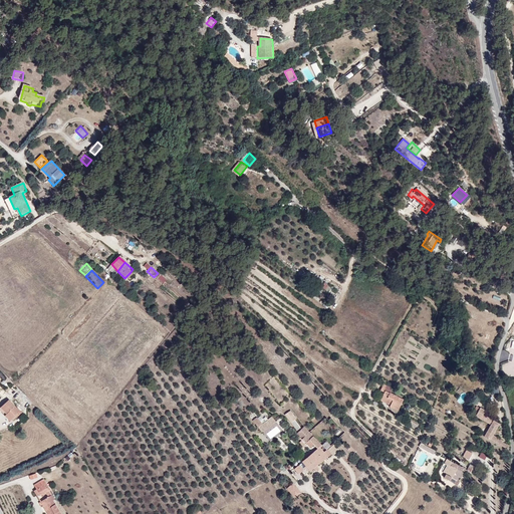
[(127,280),(133,274),(131,272),(124,278),(127,280)]
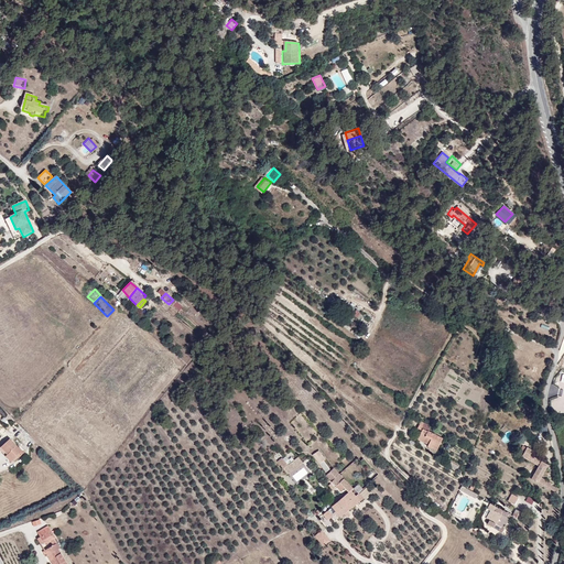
[(143,310),(149,303),(145,301),(140,307),(143,310)]
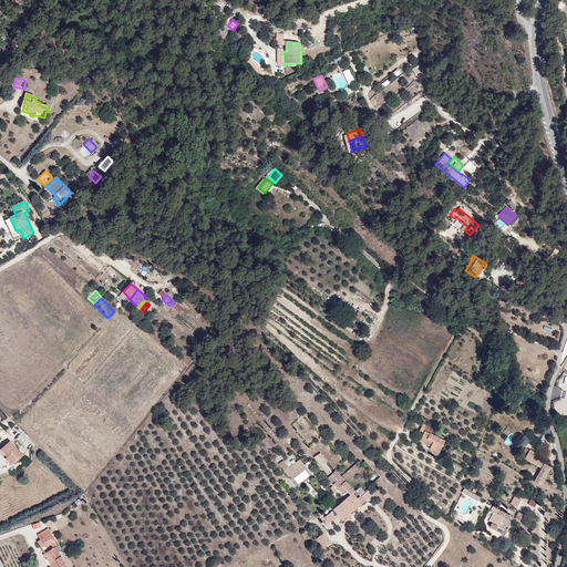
[(184,310),(176,303),(173,308),(181,315),(184,310)]
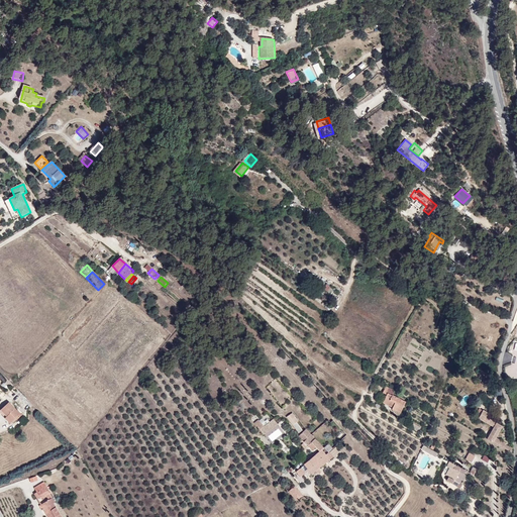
[(458,329),(453,317),(446,320),(452,332),(458,329)]
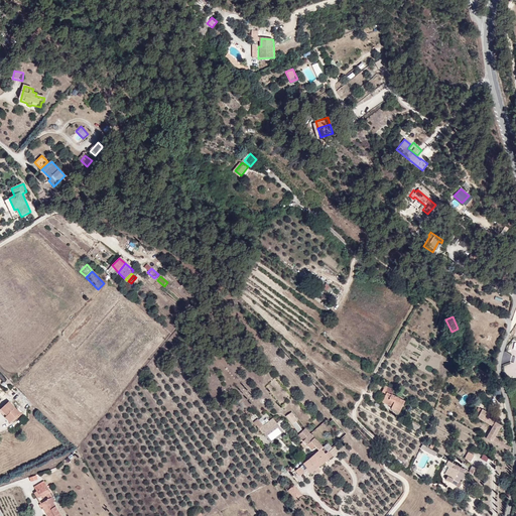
[(56,385),(50,390),(53,394),(56,391),(58,394),(61,392),(56,385)]
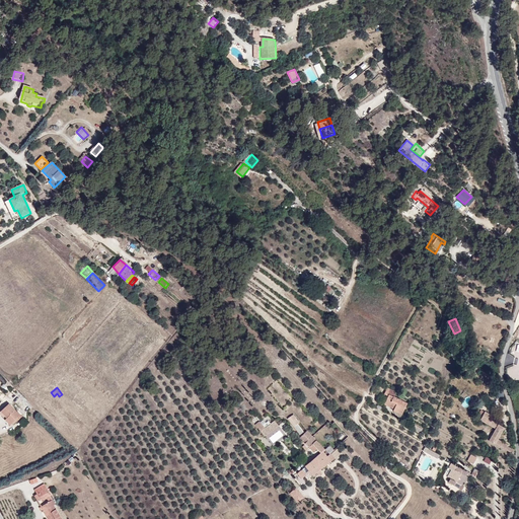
[(401,417),(408,403),(394,397),(395,393),(386,388),(383,395),(386,397),(382,405),(392,411),(391,413),(401,417)]
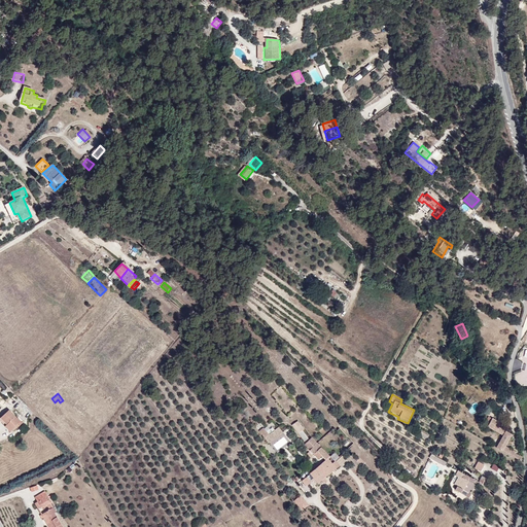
[(23,424),(10,411),(0,420),(6,427),(5,428),(10,433),(16,428),(18,429),(23,424)]
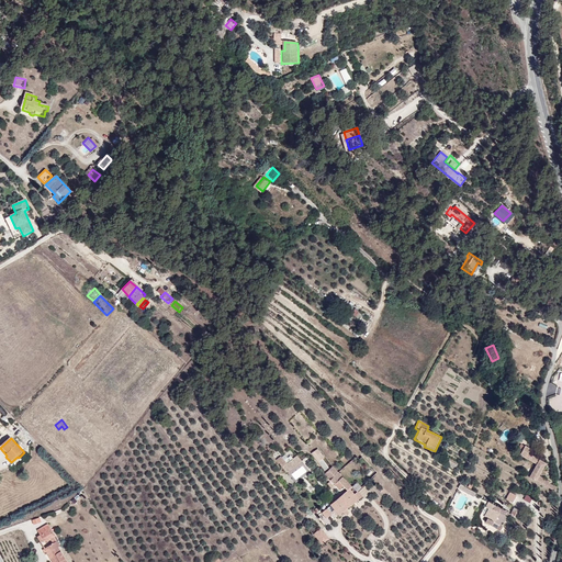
[(516,456),(521,459),(526,450),(520,447),(516,456)]
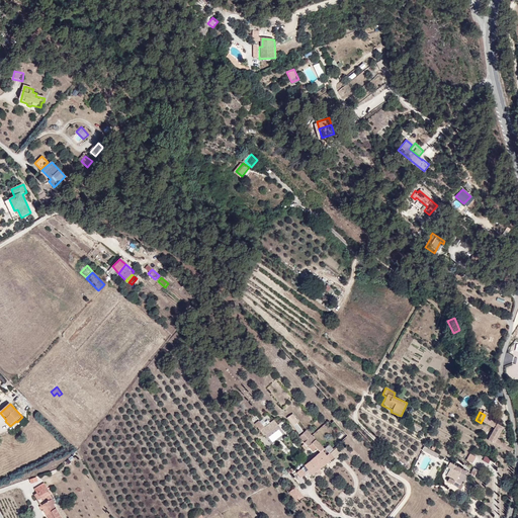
[(493,424),(483,418),(481,423),(491,428),(493,424)]
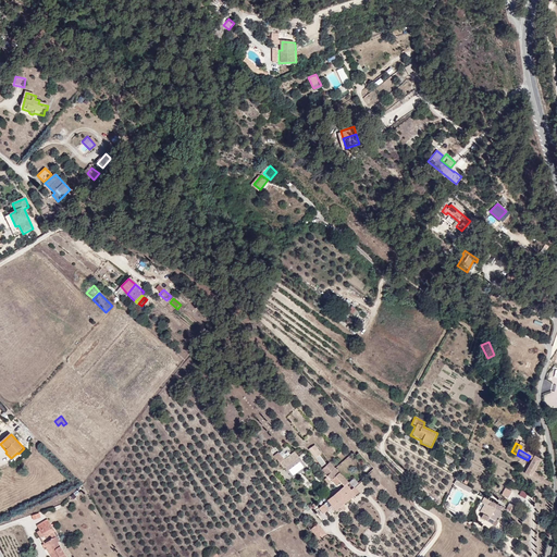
[(279,456),(275,458),(285,471),(299,460),(295,455),(284,462),(279,456)]
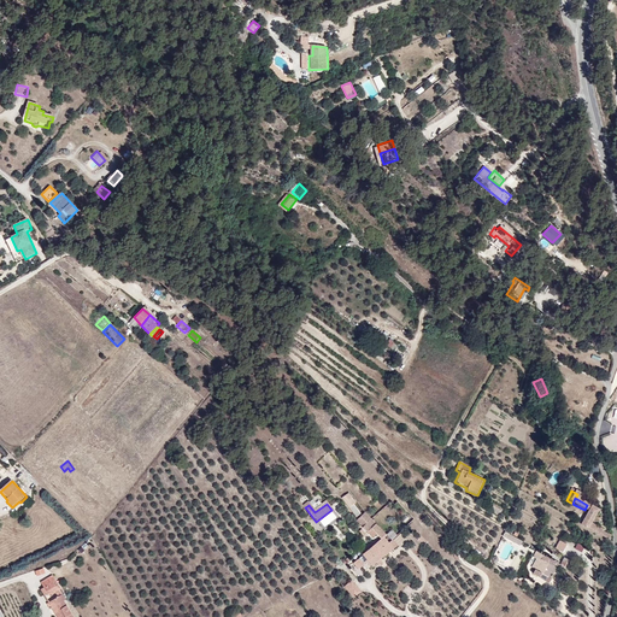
[(604,540),(607,535),(597,530),(598,529),(587,523),(592,513),(593,513),(595,510),(587,505),(585,510),(576,526),(604,540)]
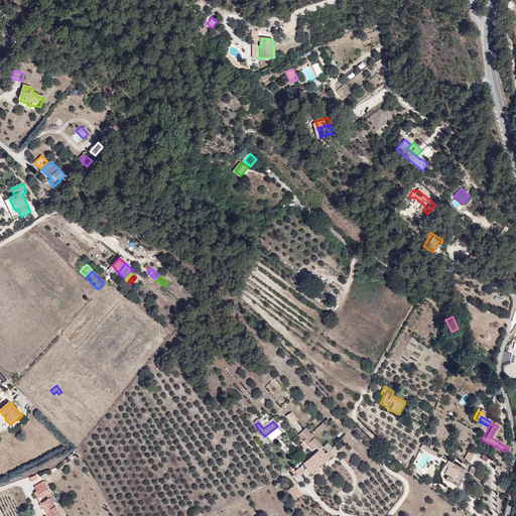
[(418,427),(411,423),(409,427),(416,431),(418,427)]
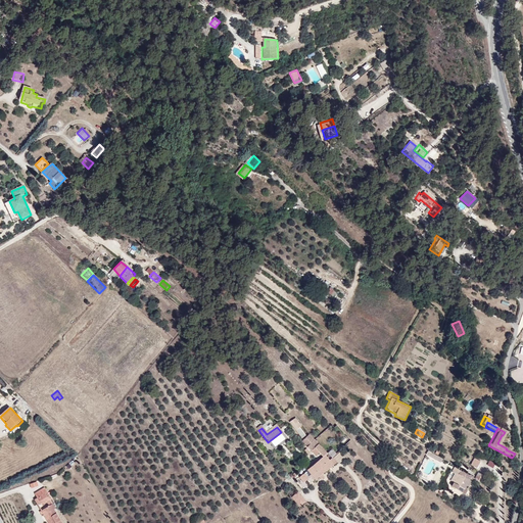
[(305,438),(299,430),(296,432),(301,440),(305,438)]
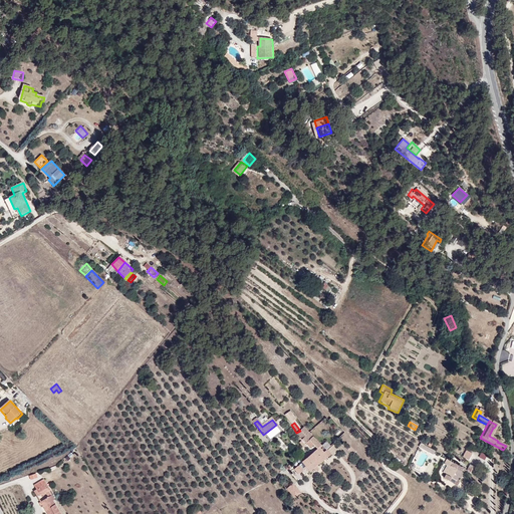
[(320,448),(308,434),(301,439),(304,444),(308,441),(316,451),(318,450),(320,449),(319,449),(320,448)]
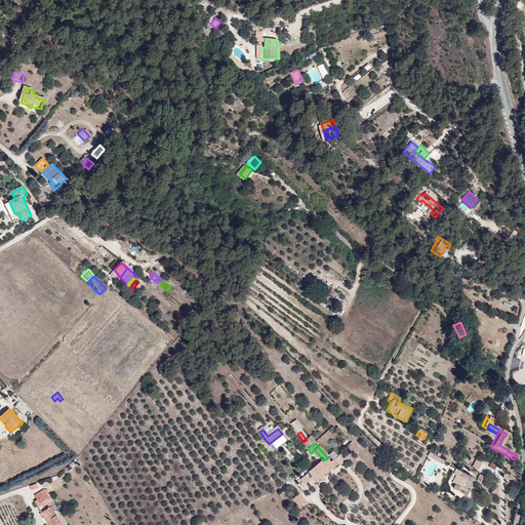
[(428,456),(442,465),(444,460),(430,452),(428,456)]
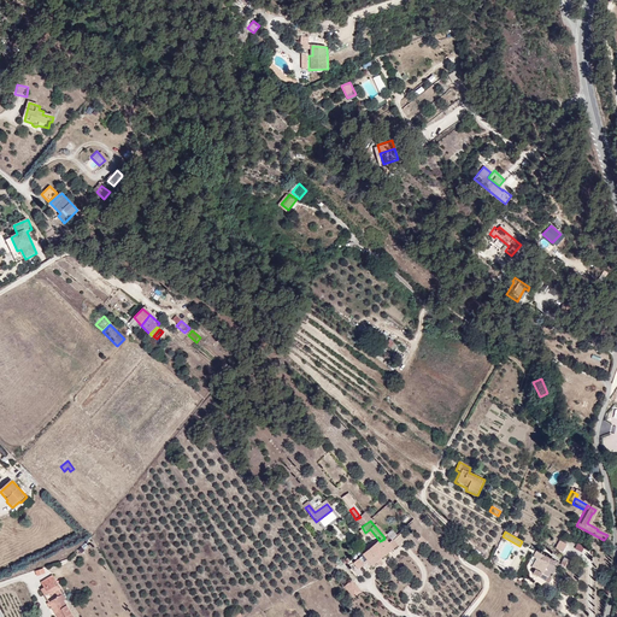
[(403,535),(394,538),(397,546),(405,544),(403,535)]
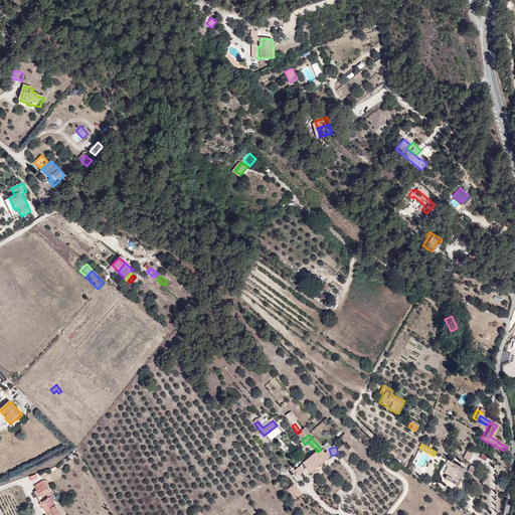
[(354,458),(341,447),(337,450),(344,456),(343,457),(349,463),(354,458)]
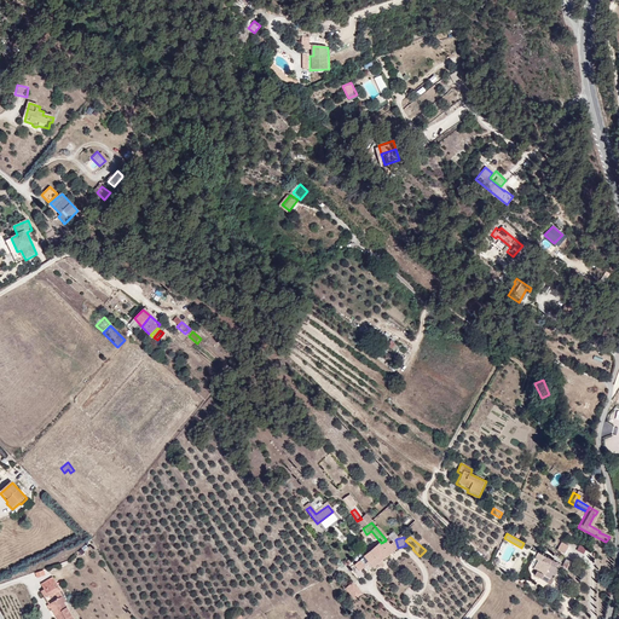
[(366,565),(387,548),(383,542),(381,543),(358,561),(363,567),(366,565)]
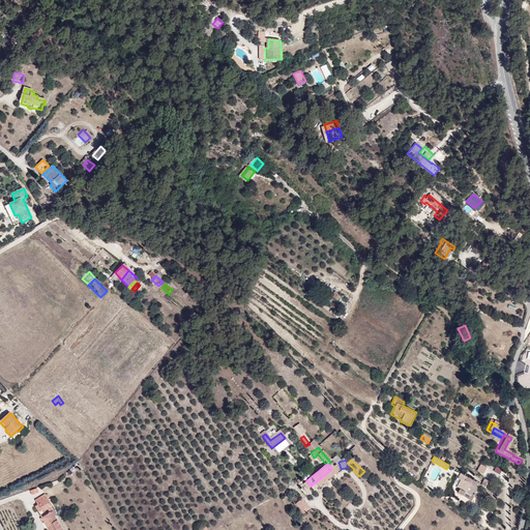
[(341,470),(336,465),(331,469),(335,474),(341,470)]
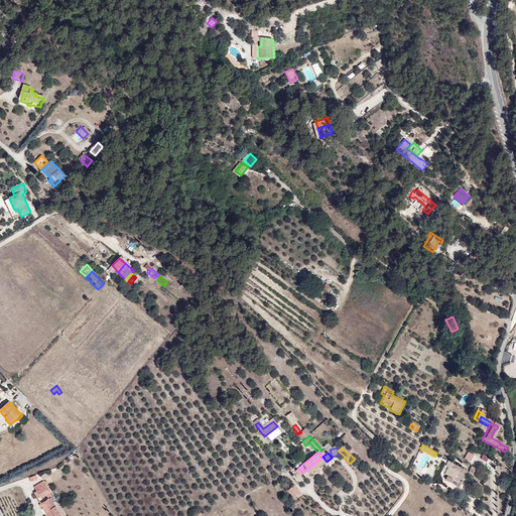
[(315,470),(327,462),(323,457),(305,471),(308,475),(311,473),(313,477),(318,473),(315,470)]
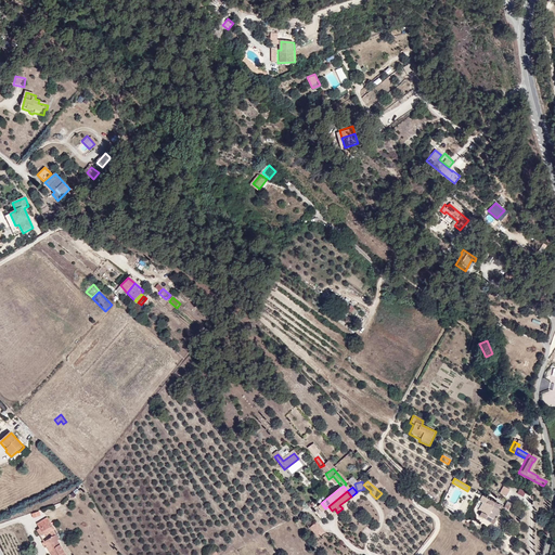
[(477,517),(485,503),(480,501),(477,506),(473,515),(477,517)]
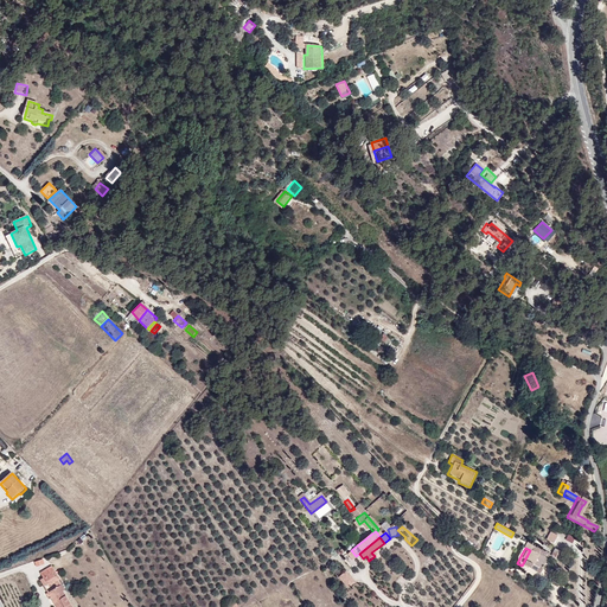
[(534,576),(541,561),(544,563),(550,566),(553,562),(530,550),(522,566),(528,568),(526,573),(534,576)]
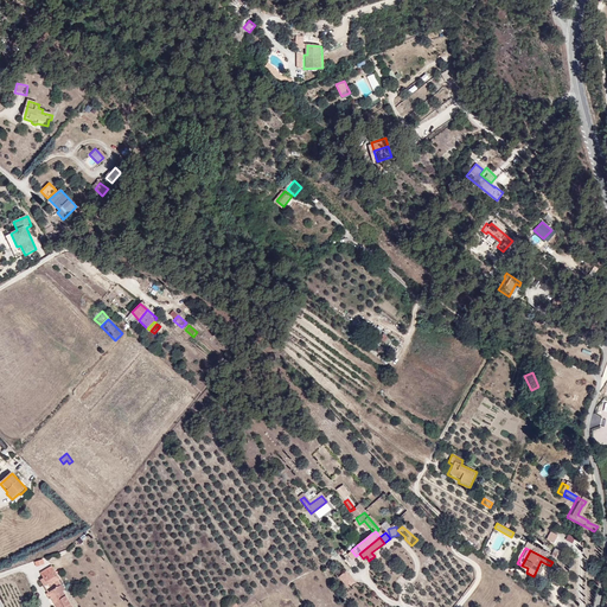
[(556,562),(560,556),(551,551),(549,557),(556,562)]
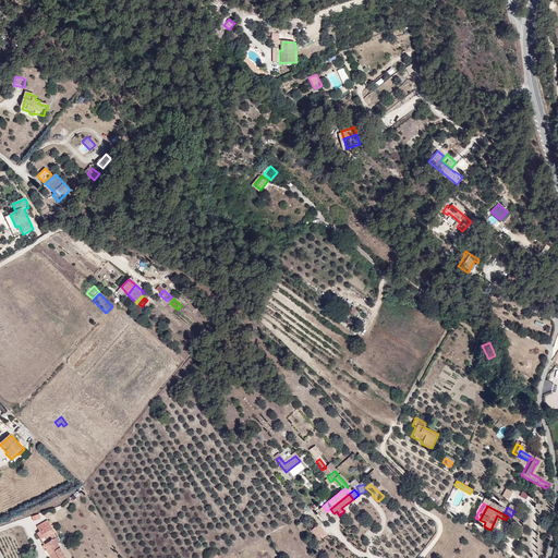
[(45,522),(34,529),(37,533),(34,535),(37,541),(40,538),(41,541),(47,537),(49,542),(41,546),(48,557),(62,557),(52,540),(55,538),(49,529),(48,529),(45,522)]
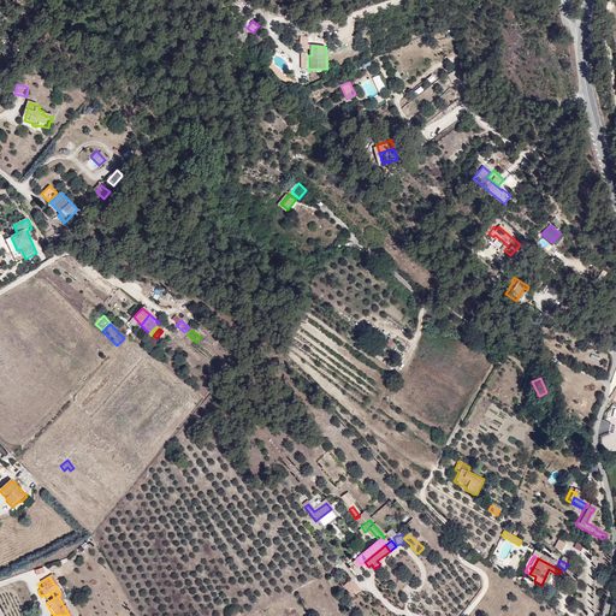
[(343,585),(351,598),(361,591),(351,579),(343,585)]
